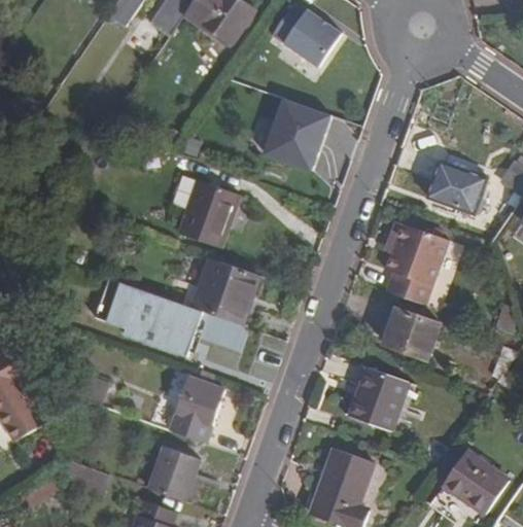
[(140,0),(114,0),(105,14),(123,26),(140,0)]
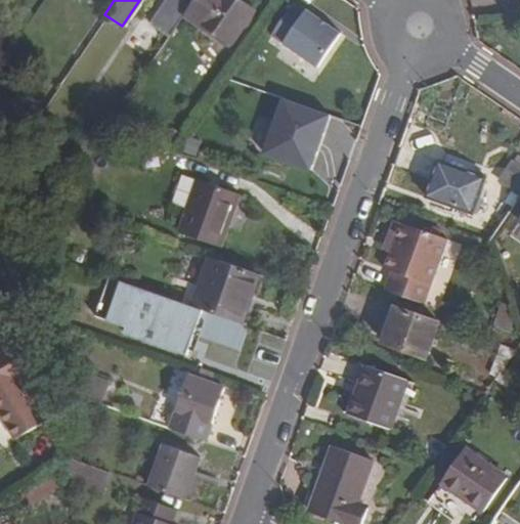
[(180,13),(188,0),(160,0),(146,19),(167,34),(180,13)]
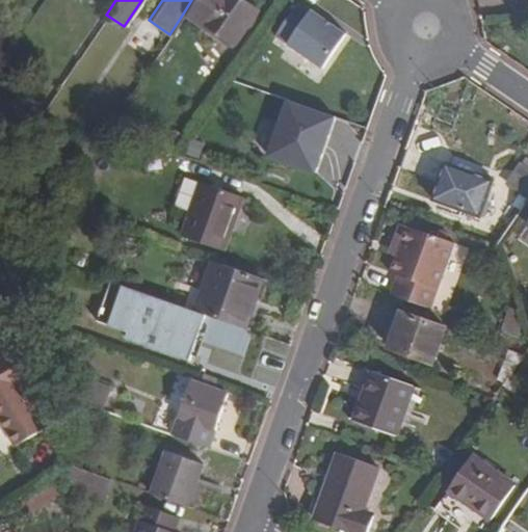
[(255,10),(239,0),(191,0),(183,14),(198,24),(200,21),(233,43),(255,10)]
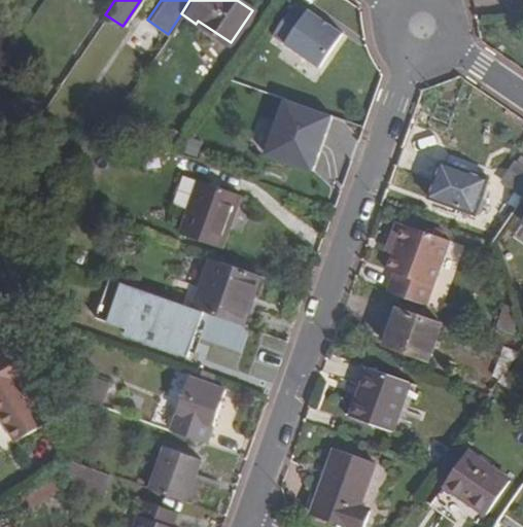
[(286,10),(262,46),(282,62),(307,25),(286,10)]
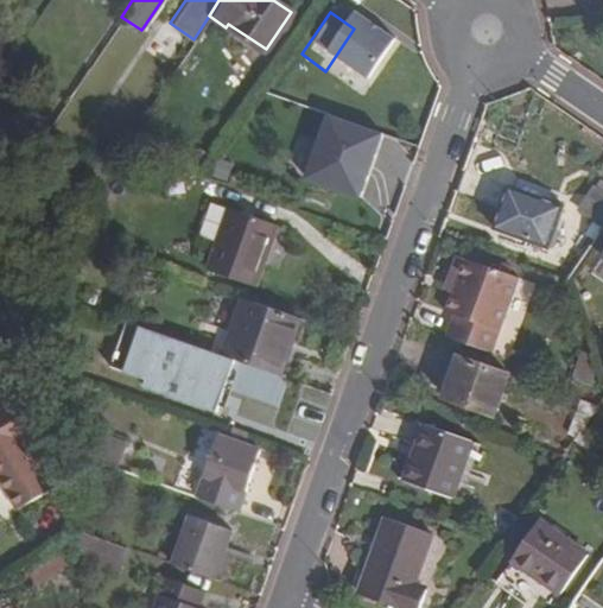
[(329,109),(318,140),(294,133),(281,170),(367,198),(391,130),(329,109)]
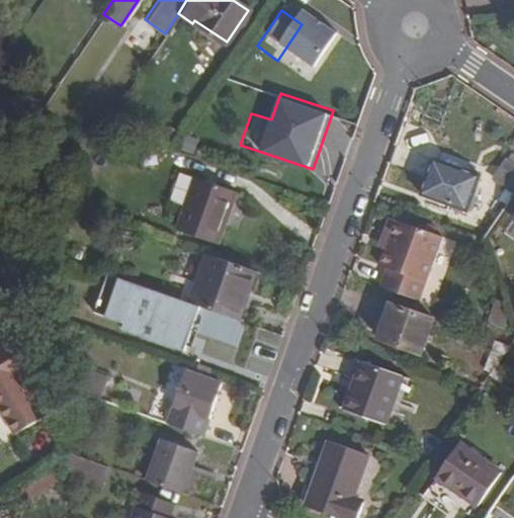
[(513,156),(511,155),(492,178),(510,193),(513,188),(513,156)]
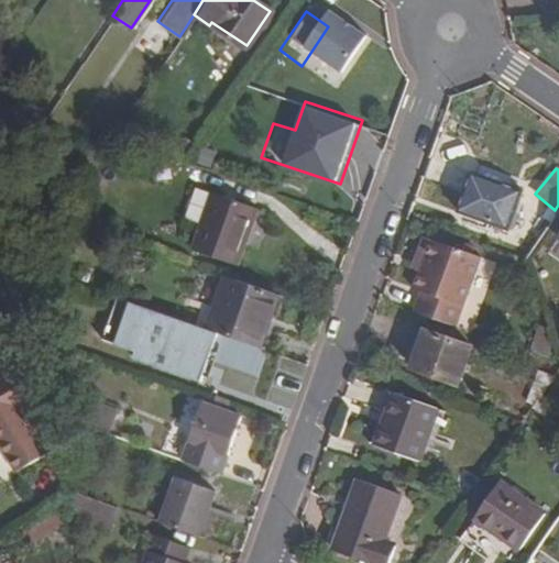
[(469,174),(456,211),(505,229),(518,190),(469,174)]
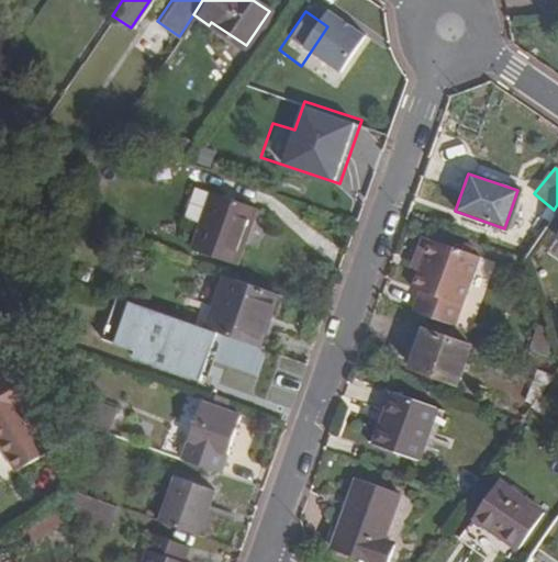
[(182,217),(199,223),(210,192),(193,187),(182,217)]
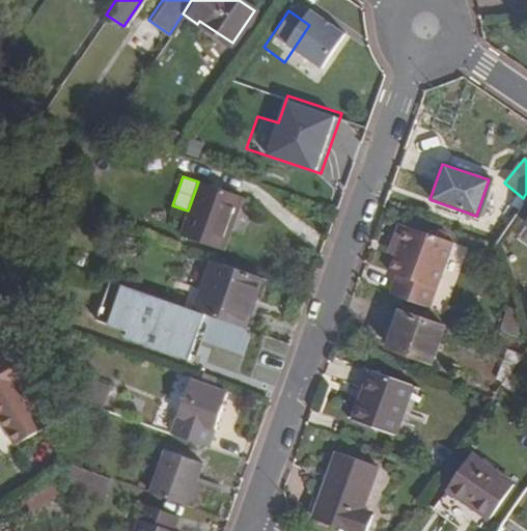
[(239,196),(198,182),(188,211),(178,234),(220,249),(239,196)]
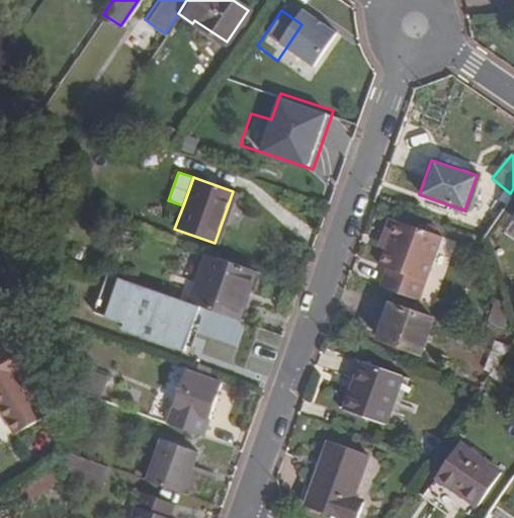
[(388,217),(379,239),(387,242),(384,249),(379,264),(387,267),(379,287),(416,300),(440,237),(388,217)]
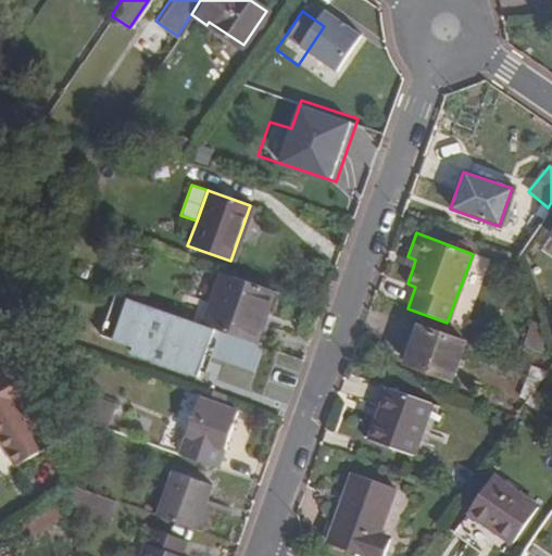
[(404,264),(413,267),(415,260),(408,256),(404,264)]
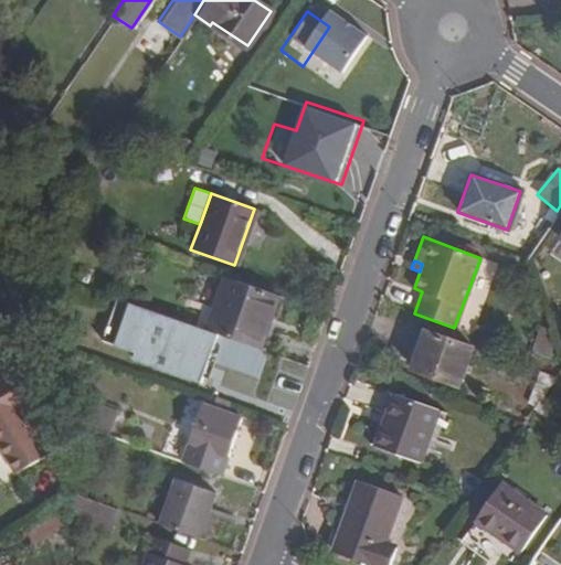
[(204,330),(255,348),(275,295),(223,276),(204,330)]
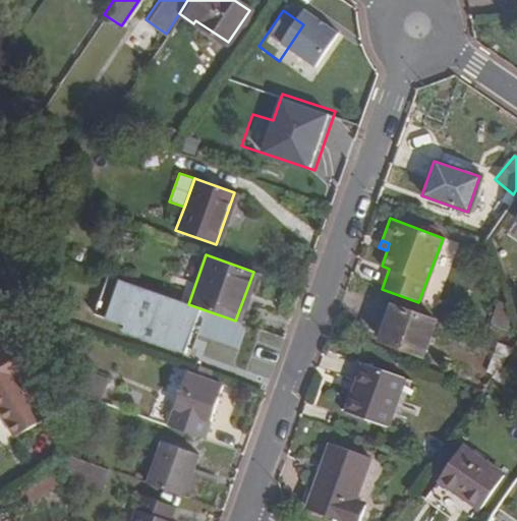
[(110,319),(116,292),(105,289),(99,315),(110,319)]
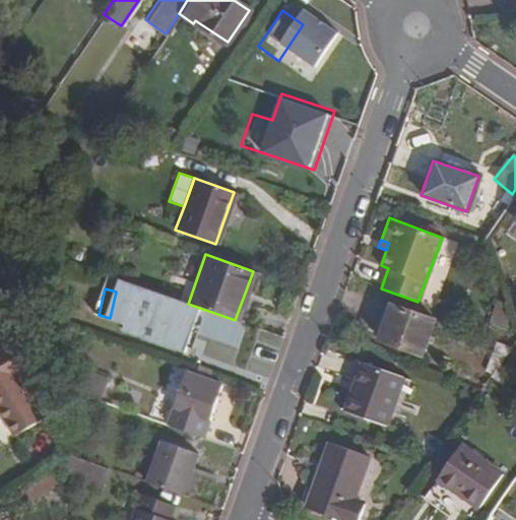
[(155,326),(159,316),(171,321),(163,343),(192,353),(205,314),(166,299),(162,310),(133,300),(127,316),(155,326)]
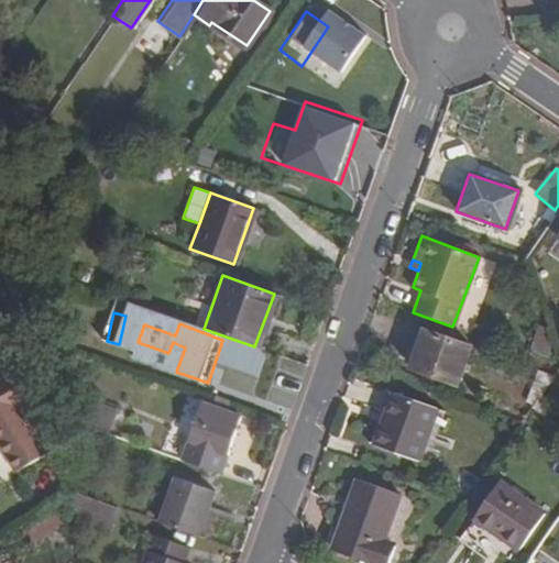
[(408,367),(455,384),(468,346),(422,330),(408,367)]
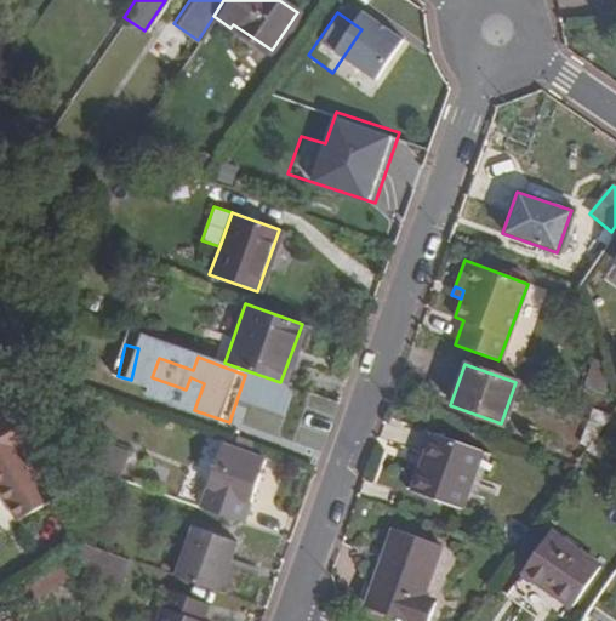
[(0,493),(6,502),(18,495),(28,512),(50,499),(21,450),(45,436),(21,396),(0,406),(0,493)]
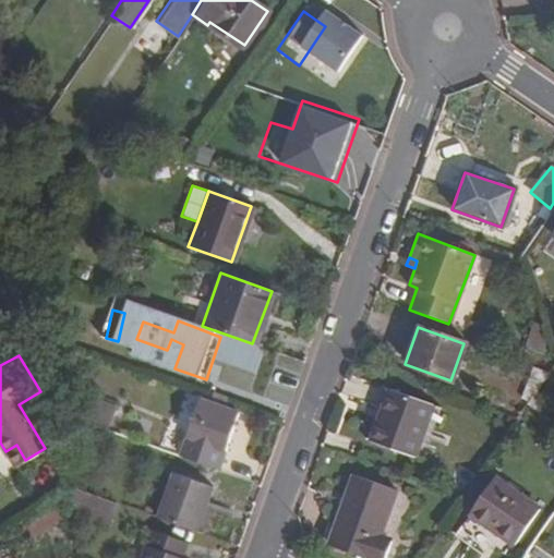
[(371,443),(413,458),(432,405),(389,389),(371,443)]
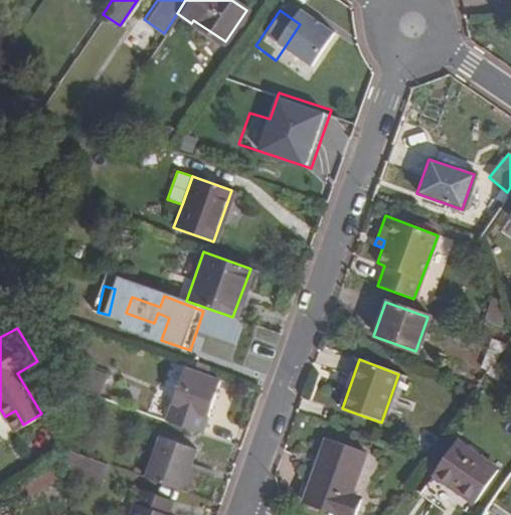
[(484,372),(510,390),(510,372),(492,360),(484,372)]
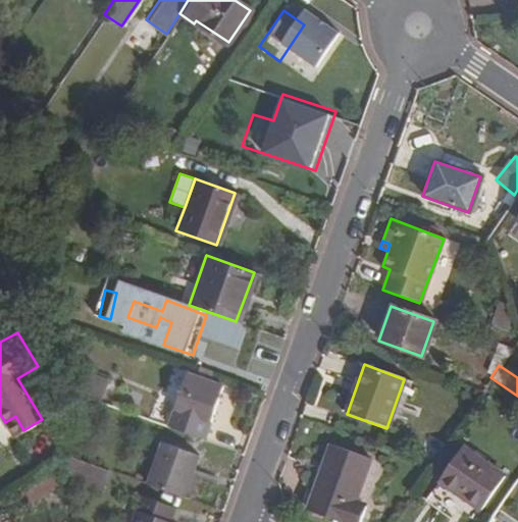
[(69,393),(90,400),(97,402),(106,378),(78,368),(69,393)]
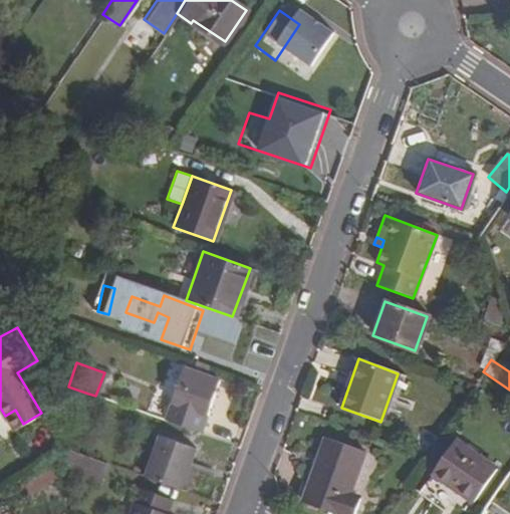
[(200,433),(219,375),(182,362),(163,420),(200,433)]
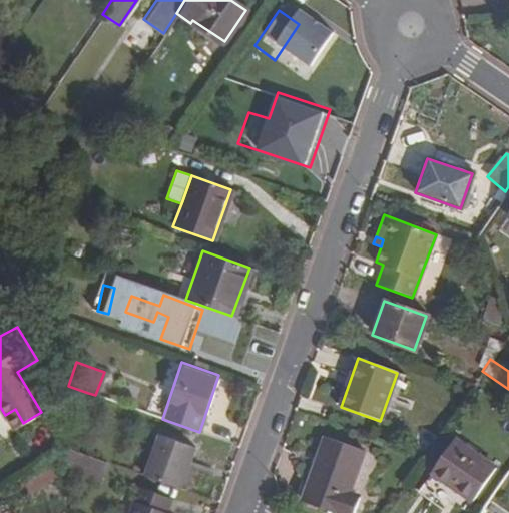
[(83,408),(88,393),(68,386),(55,381),(57,400),(83,408)]
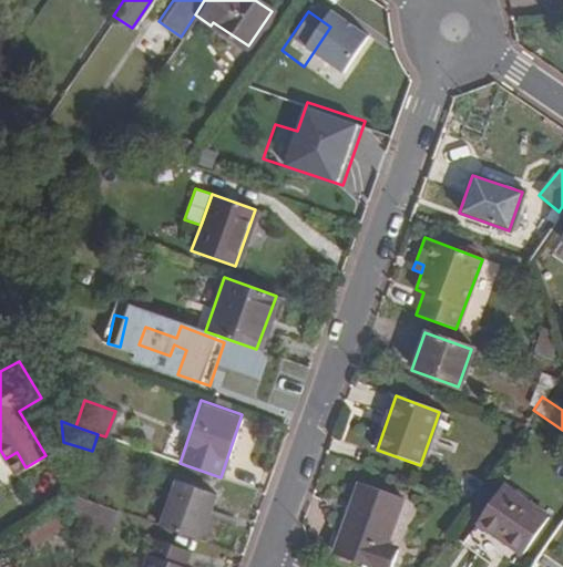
[(14,474),(26,467),(17,452),(6,459),(14,474)]
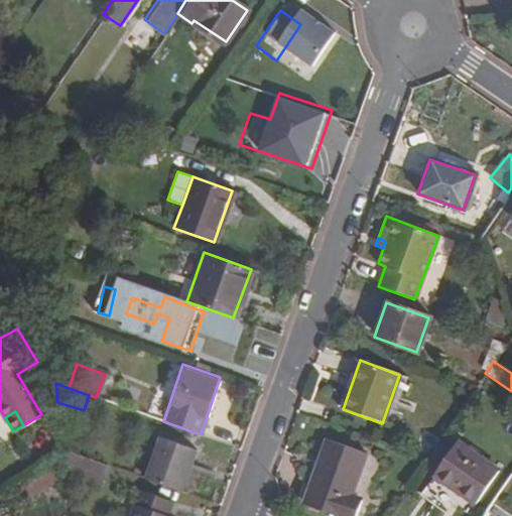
[(143,478),(179,491),(194,449),(158,437),(143,478)]
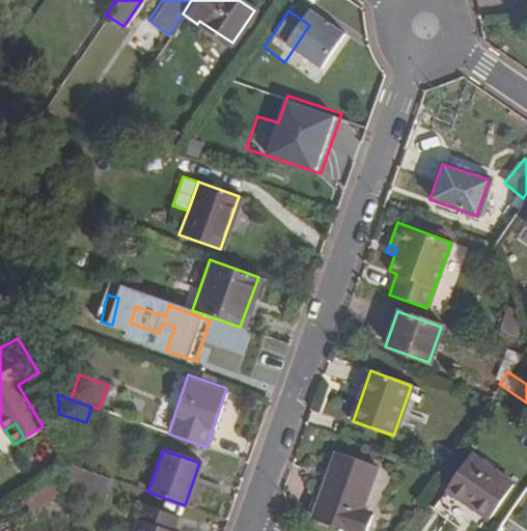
[(373,466),(334,452),(310,519),(345,530),(363,530),(369,514),(358,510),(373,466)]
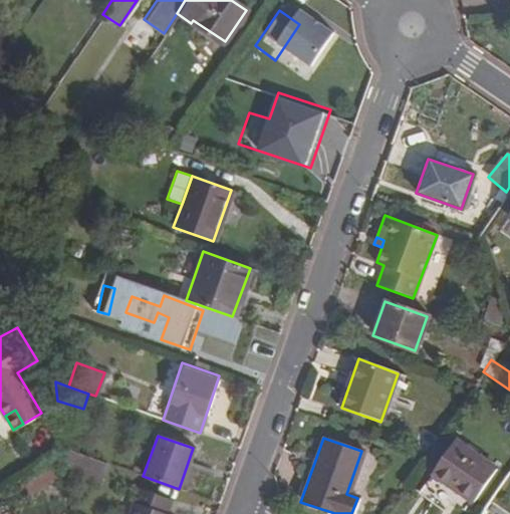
[(430,473),(472,502),(495,469),(453,439),(430,473)]
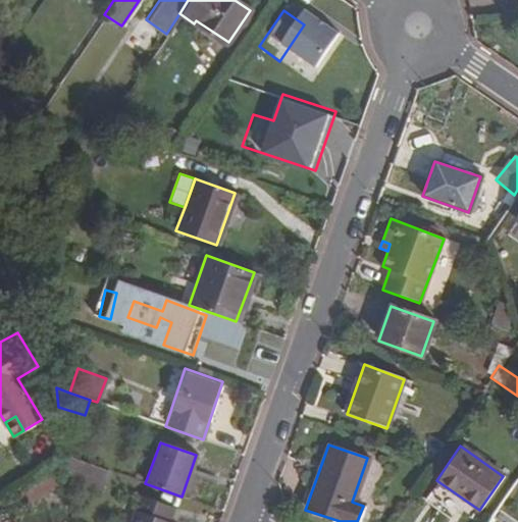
[(173,509),(139,497),(130,521),(169,521),(168,521),(173,509)]
